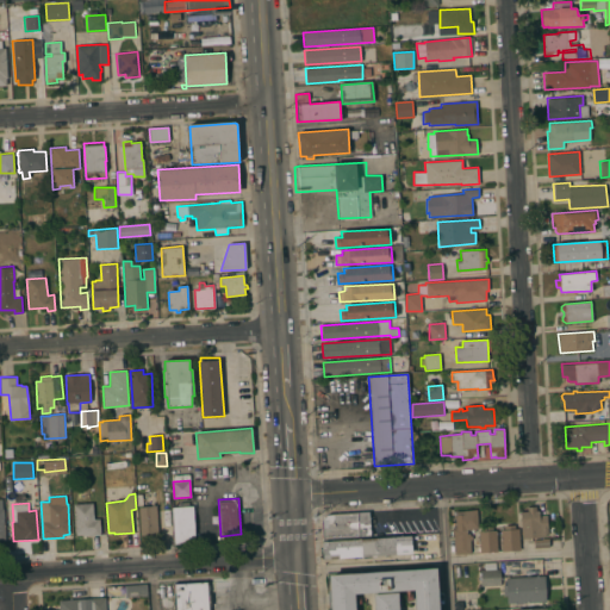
[(74,504),(93,503),(94,518),(99,518),(100,535),(82,536),(82,535),(75,535),(74,504)]
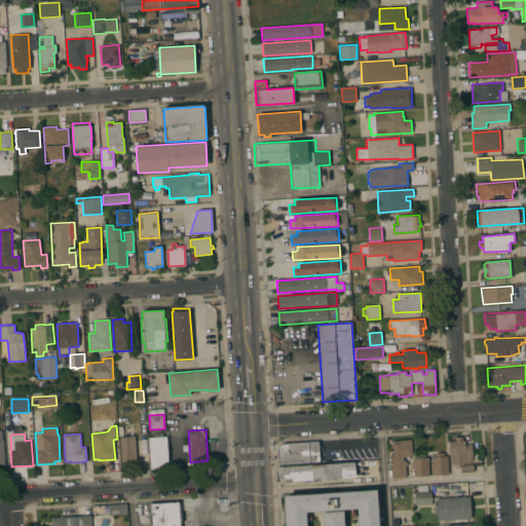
[(137,465),(121,465),(120,437),(135,436),(137,465)]
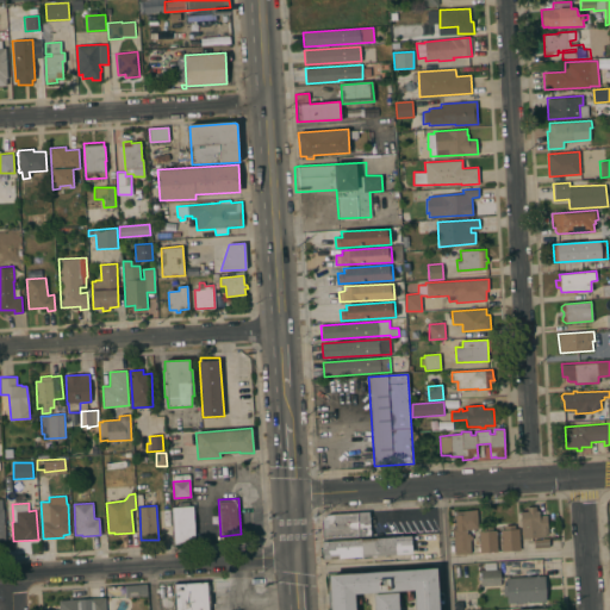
[(195,543),(174,545),(172,508),(193,506),(195,543)]
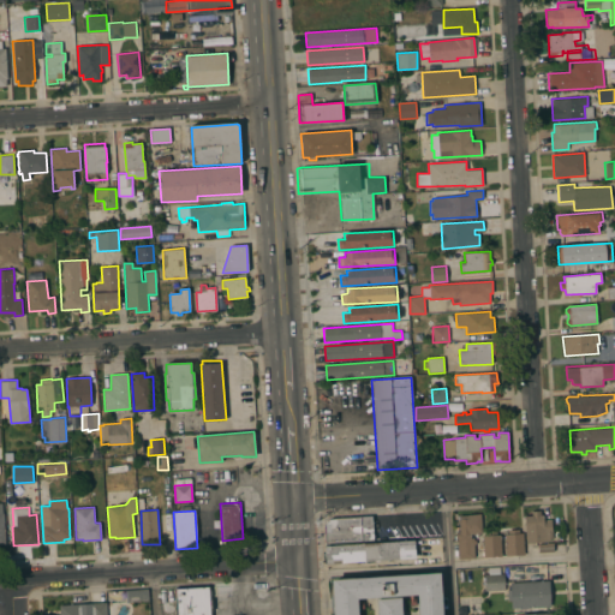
[(525,515),(532,515),(531,511),(541,511),(541,515),(543,514),(544,520),(551,519),(553,538),(550,538),(550,541),(526,543),(525,515)]
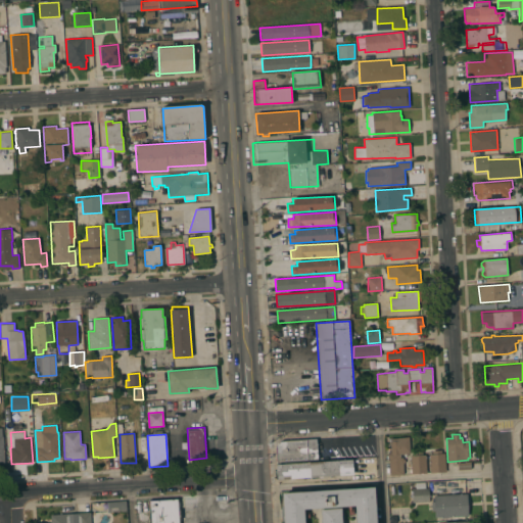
[(389,461),(388,462),(388,460),(386,460),(386,456),(387,456),(387,453),(391,453),(390,438),(397,438),(397,437),(409,437),(410,454),(400,454),(400,458),(402,458),(403,459),(405,459),(406,463),(403,463),(403,474),(390,475),(389,461)]
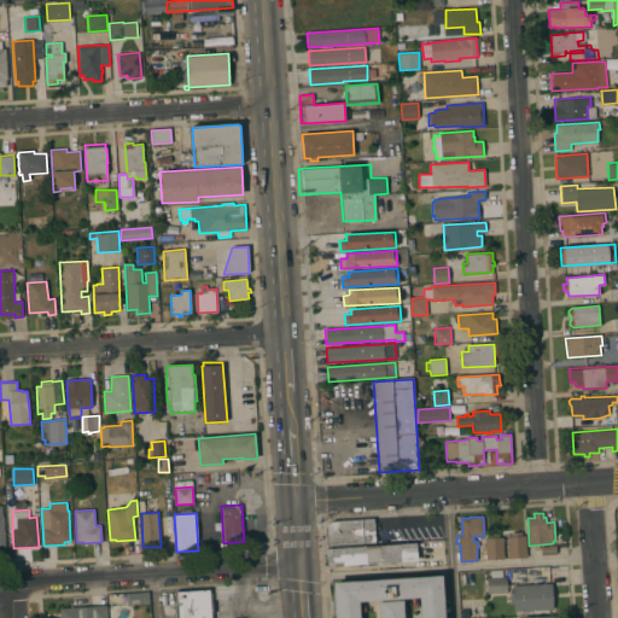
[(374,519),(375,543),(328,546),(327,525),(330,523),(374,519)]
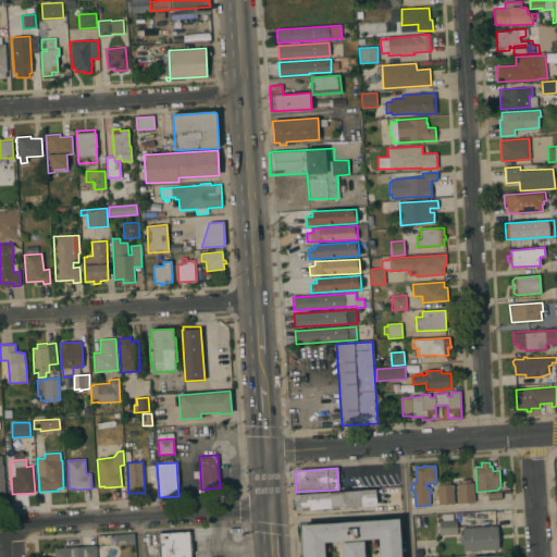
[(457,484),(460,483),(460,480),(471,479),(471,483),(473,483),(475,502),(458,504),(457,484)]
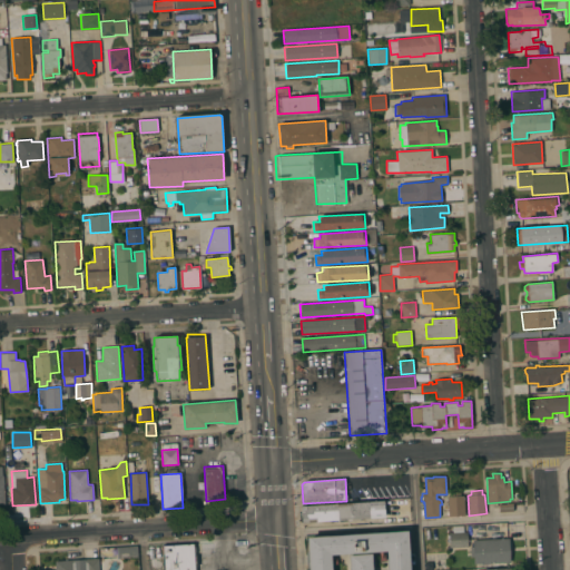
[(452,492),(460,492),(460,495),(464,495),(465,516),(461,516),(461,517),(459,517),(459,516),(449,517),(449,516),(446,516),(446,511),(448,511),(448,497),(452,495),(452,492)]
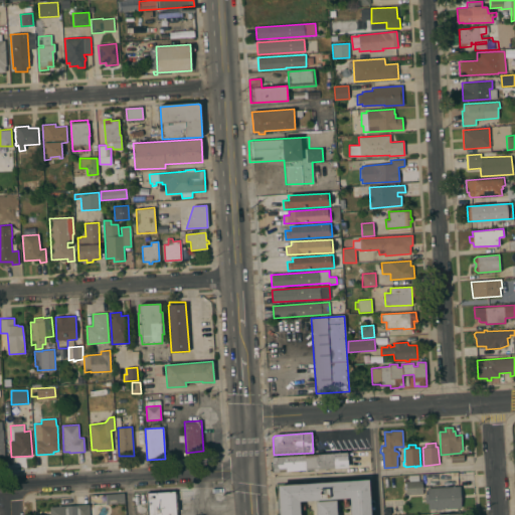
[(347,452),(348,467),(273,472),(272,458),(347,452)]
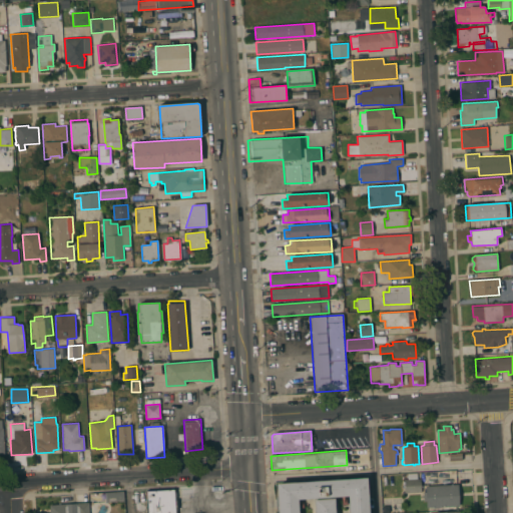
[(449,461),(449,454),(456,453),(462,452),(462,460),(449,461)]
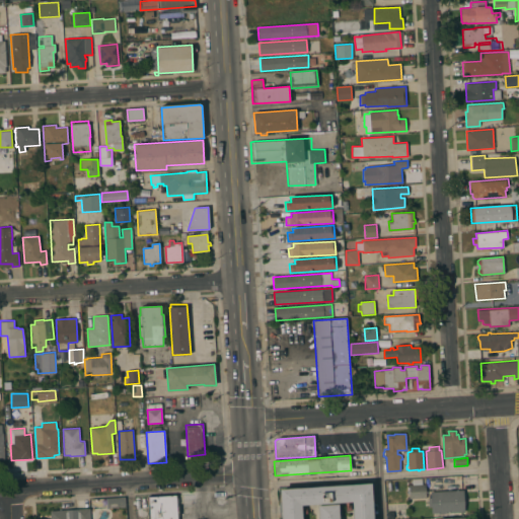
[(281,518),(280,489),(371,483),(373,518),(281,518)]
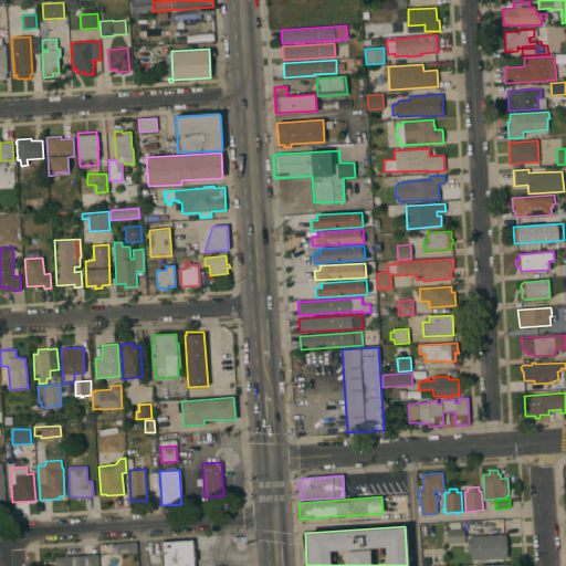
[(464,527),(464,543),(447,544),(447,528),(464,527)]
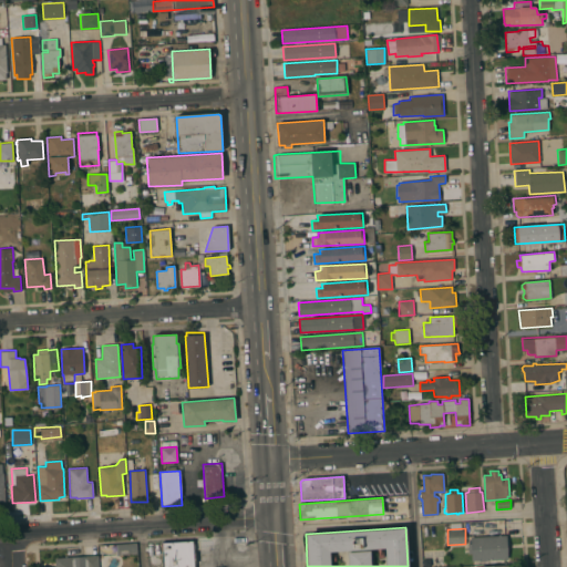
[(486,560),(486,562),(480,562),(480,560),(472,560),(471,554),(468,554),(467,544),(471,544),(471,537),(506,535),(507,559),(486,560)]
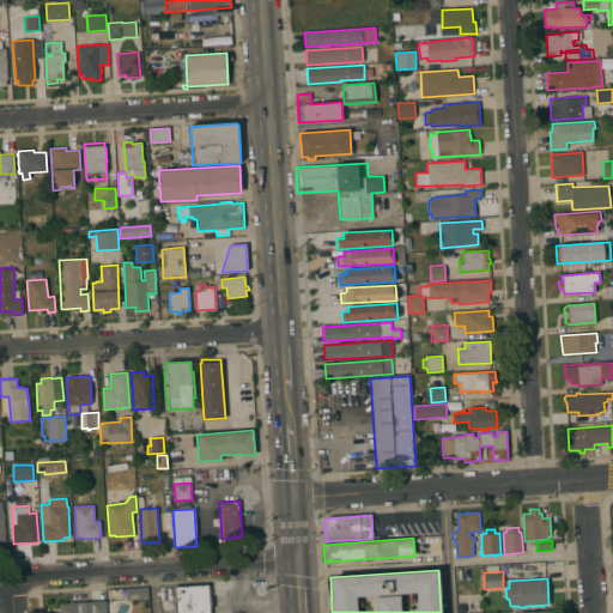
[(211,612),(175,612),(174,587),(210,584),(211,612)]
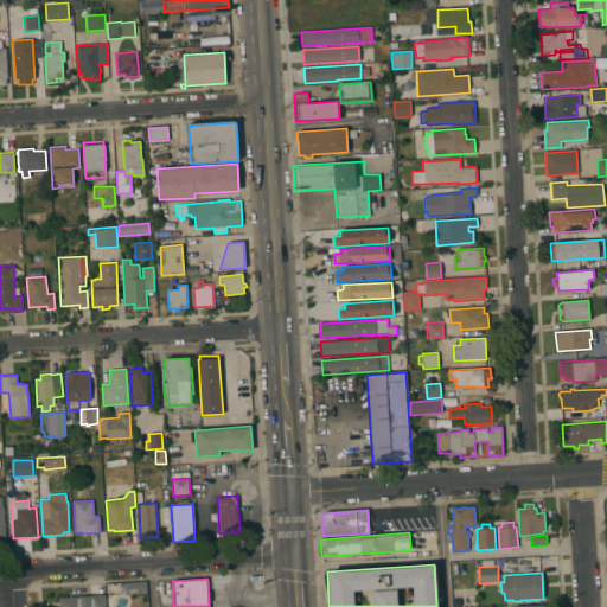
[(125,582),(147,581),(147,593),(126,594),(125,582)]
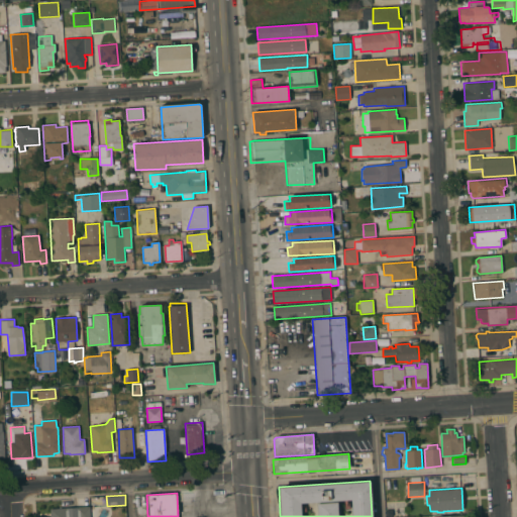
[(89,506),(89,516),(49,516),(49,509),(89,506)]
